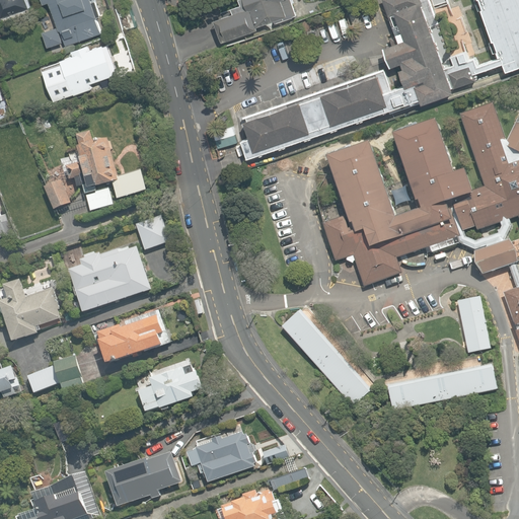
[(0,0),(0,17),(31,8),(28,0),(0,0)]
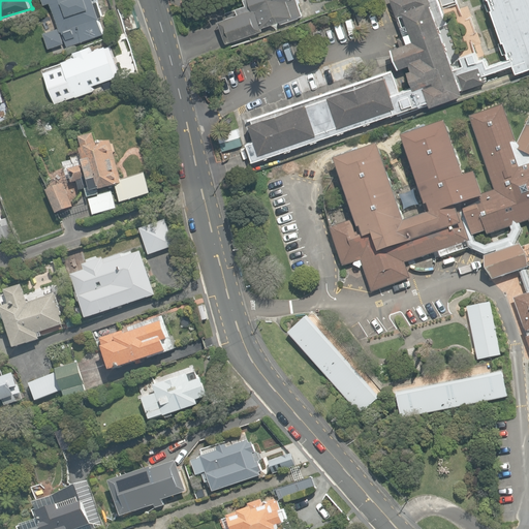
[(52,2),(66,47),(103,34),(98,20),(103,18),(97,0),(43,0),(44,4),(52,2)]
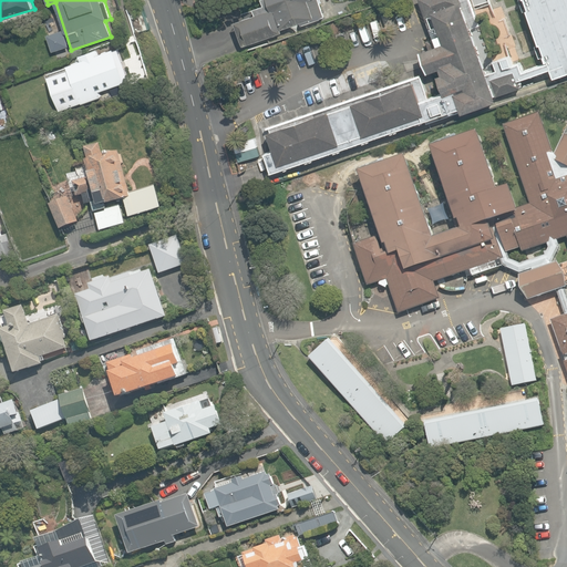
[(236,22),(244,47),(281,33),(280,30),(300,23),(300,27),(325,18),(318,0),(261,0),(264,6),(253,9),(256,16),(236,22)]
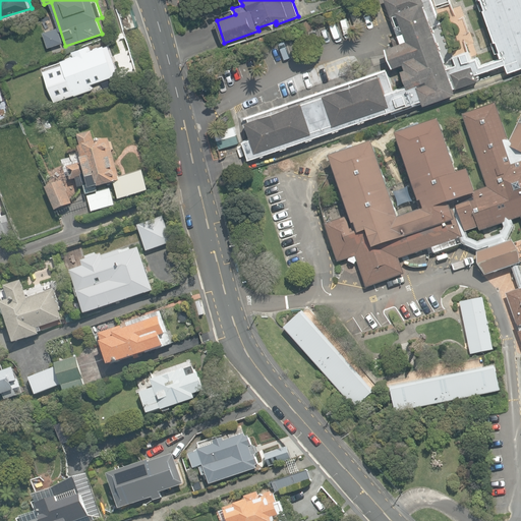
[(243,140),(249,158),(422,99),(423,105),(457,92),(456,89),(479,80),(476,73),(505,63),(508,71),(520,66),(520,0),(481,0),(502,58),(480,65),(477,57),(470,60),(467,51),(453,56),(456,65),(449,67),(422,0),(384,0),(396,37),(391,39),(393,46),(387,47),(393,66),(405,63),(407,68),(402,69),(406,84),(392,90),(385,68),(244,116),(251,137),(243,140)]
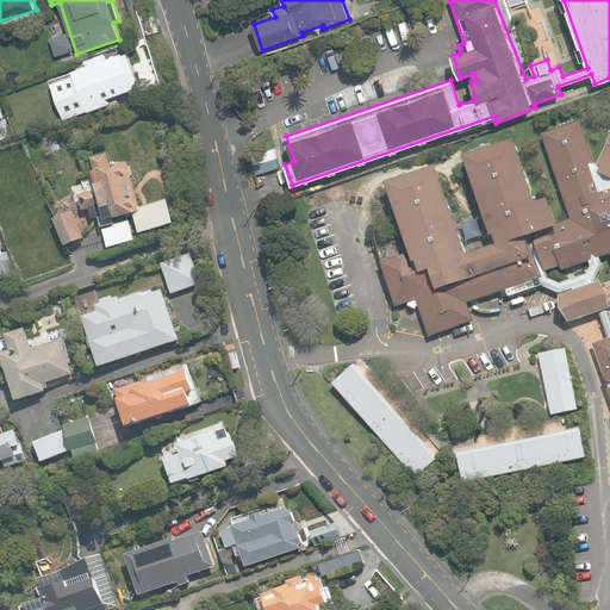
[(50,38),(56,55),(74,50),(68,32),(50,38)]
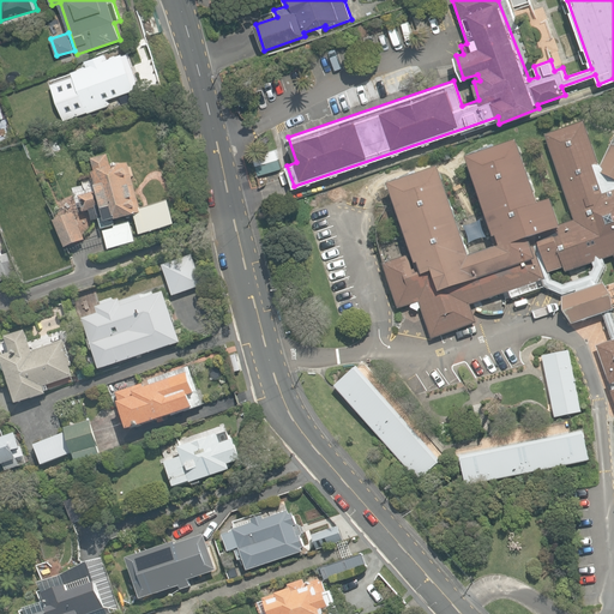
[(68,102),(74,116),(108,106),(107,100),(134,90),(131,78),(136,77),(132,64),(126,65),(121,54),(108,59),(106,53),(88,59),(89,66),(73,71),(82,97),(68,102)]
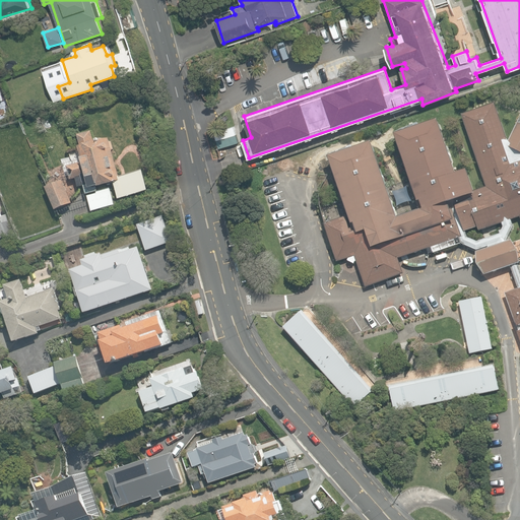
[(11,100),(15,114),(25,111),(20,96),(11,100)]
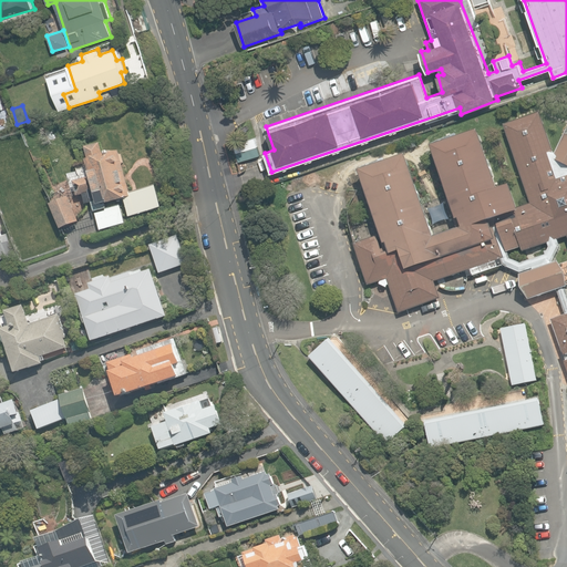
[(566,126),(564,125),(554,153),(538,113),(502,124),(528,204),(519,207),(509,185),(501,188),(478,132),(434,151),(457,220),(452,223),(455,230),(434,237),(404,155),(357,171),(379,238),(357,246),(370,287),(390,279),(400,313),(442,300),(436,280),(465,270),(467,277),(503,266),(519,274),(527,299),(557,290),(564,315),(550,321),(566,369),(566,126)]
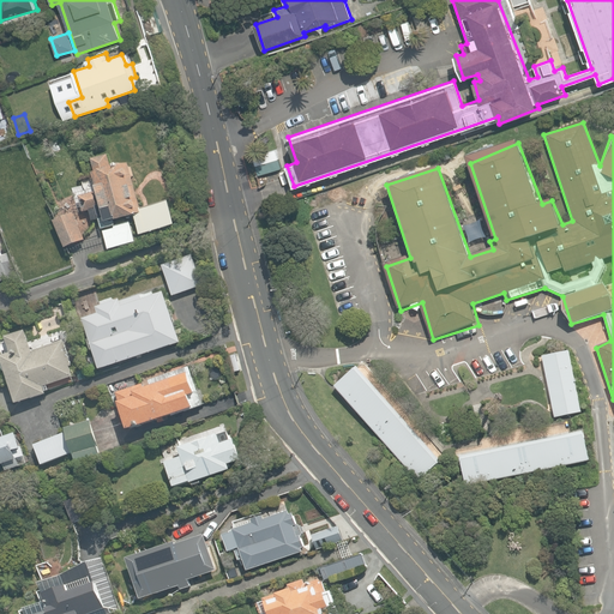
[(98,220),(107,251),(137,242),(130,220),(136,218),(140,236),(176,227),(169,200),(140,209),(128,164),(110,169),(107,155),(91,160),(96,174),(91,175),(96,192),(79,197),(84,212),(90,211),(92,222),(98,220)]
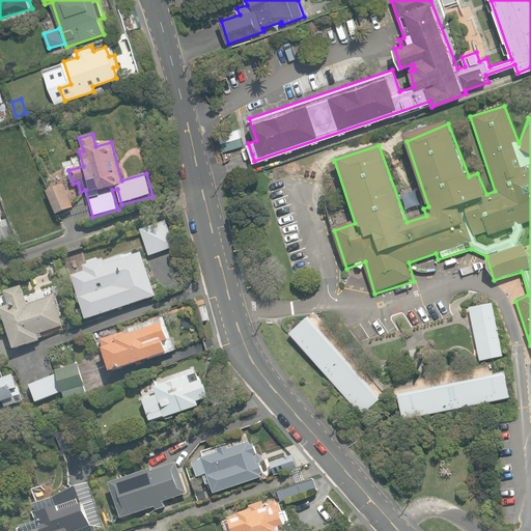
[(47,191),(58,217),(75,210),(64,185),(47,191)]
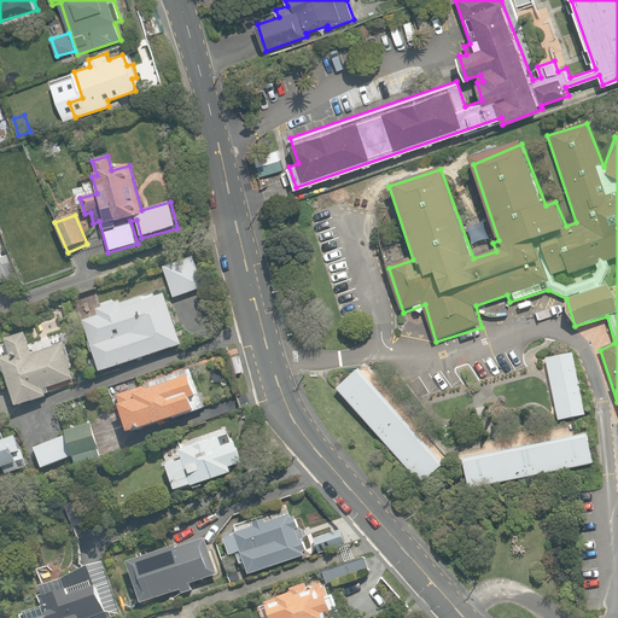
[(0,283),(16,278),(9,256),(3,258),(0,251),(0,245),(0,243),(0,283)]
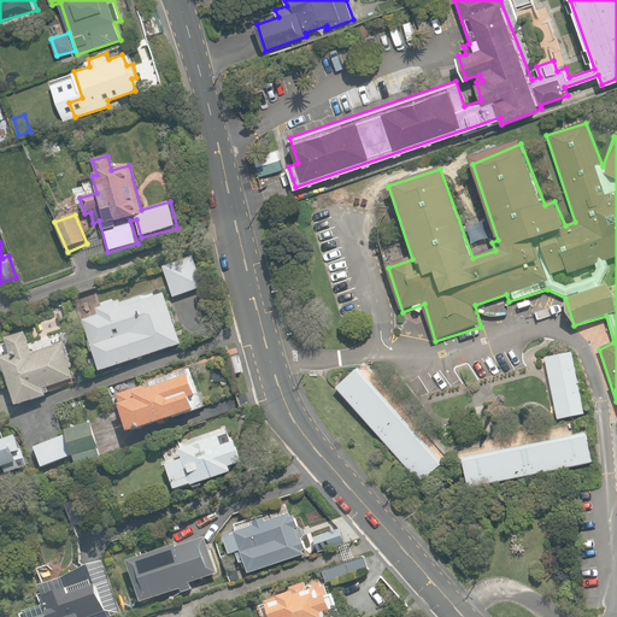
[(83,322),(103,374),(182,346),(165,297),(182,292),(175,271),(158,277),(164,294),(146,300),(145,295),(123,304),(122,301),(98,310),(99,316),(83,322)]
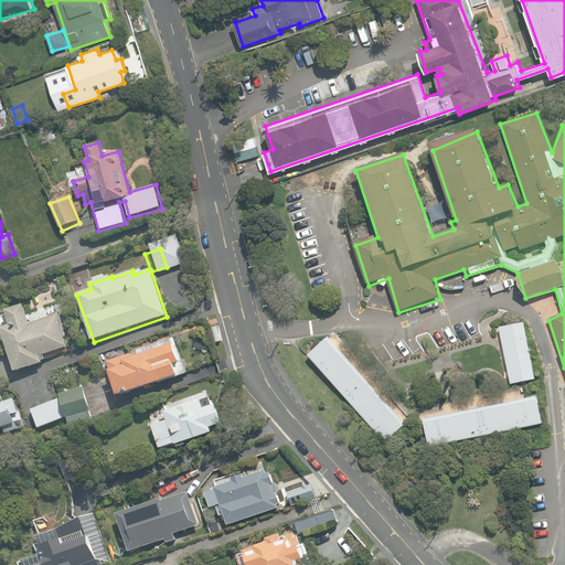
[(1,329),(16,372),(42,363),(41,358),(67,349),(64,338),(67,337),(59,313),(29,323),(23,305),(6,311),(10,326),(1,329)]
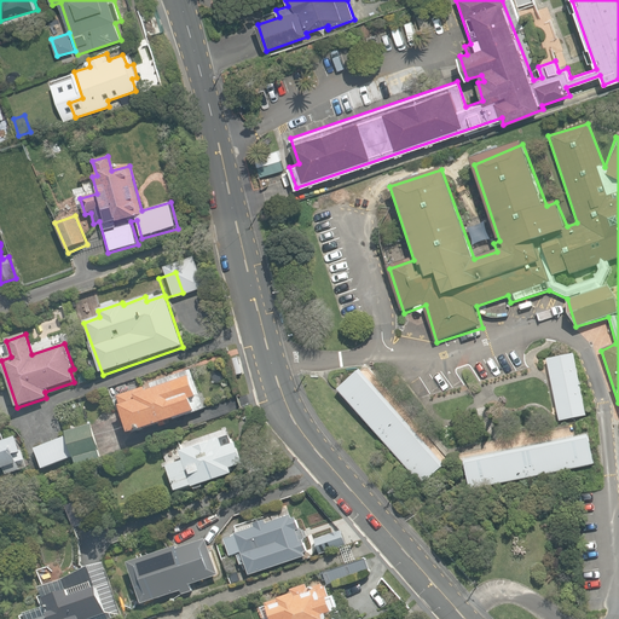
[(547,359),(560,421),(588,415),(574,354),(547,359)]
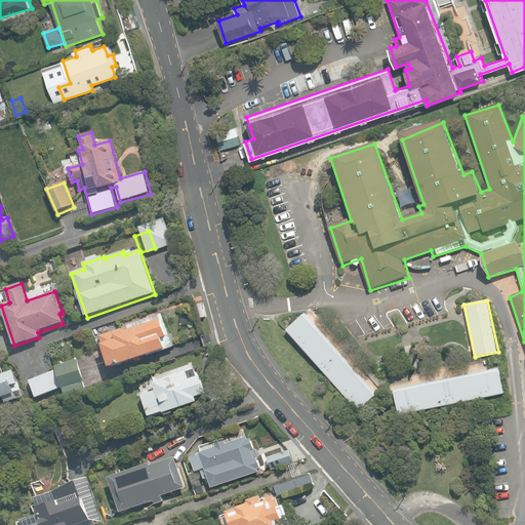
[(173,347),(162,315),(128,326),(129,331),(124,333),(122,329),(99,336),(110,368),(173,347)]
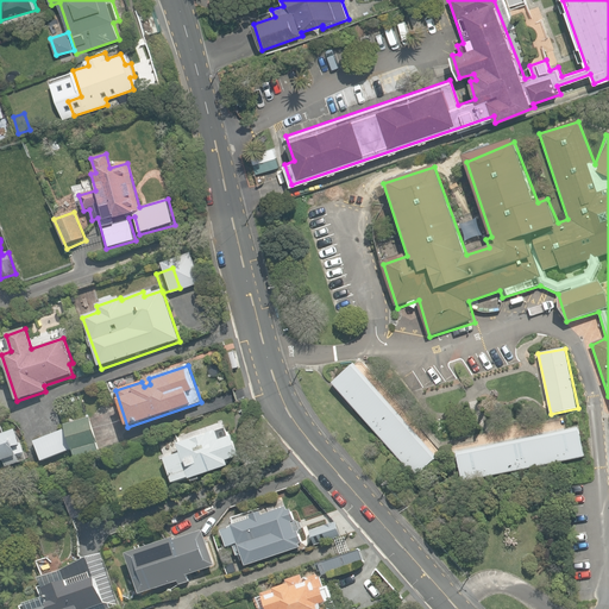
[(332,384),(415,477),(435,459),(351,368),(332,384)]
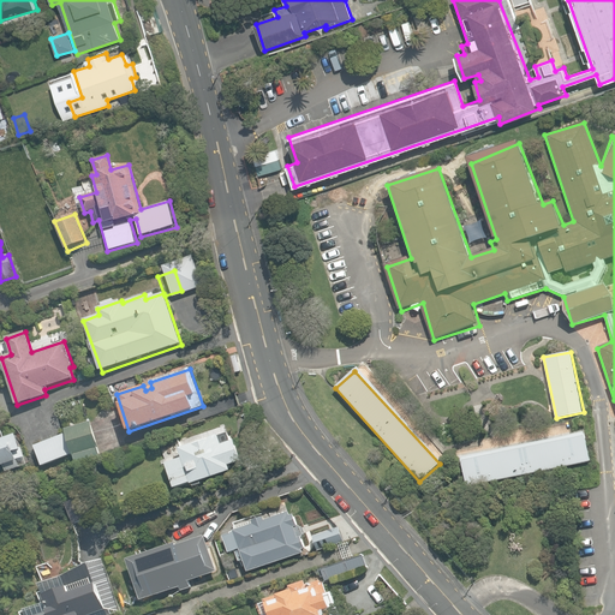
[(34,446),(42,466),(71,455),(73,464),(101,457),(91,422),(64,429),(65,433),(34,446)]
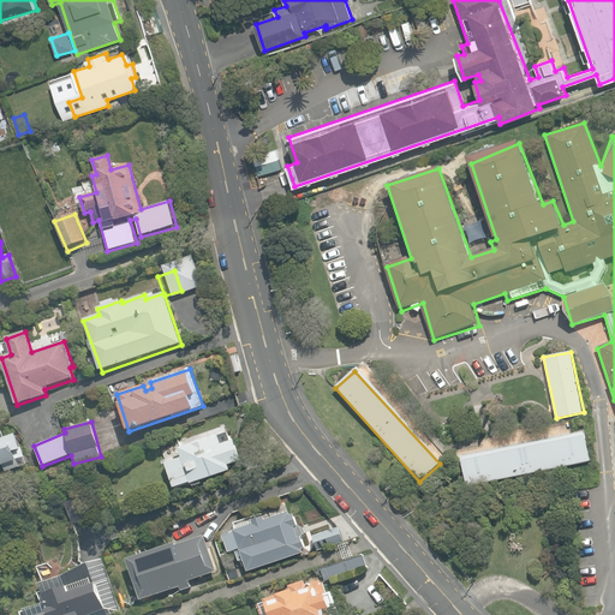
[(460,454),(467,488),(591,463),(584,429),(563,434),(565,435),(471,453),(460,454)]
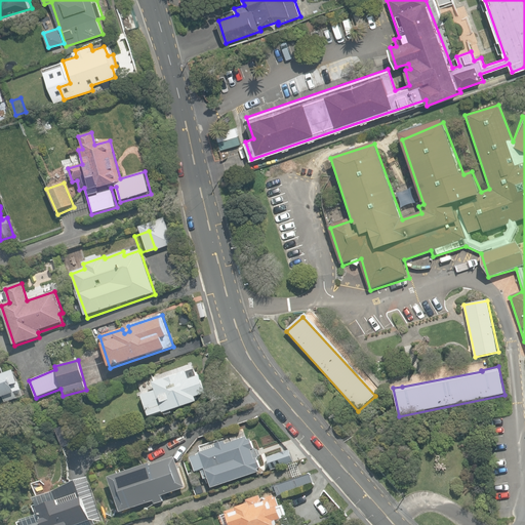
[(0,399),(16,394),(14,387),(19,385),(14,370),(0,375),(0,399)]
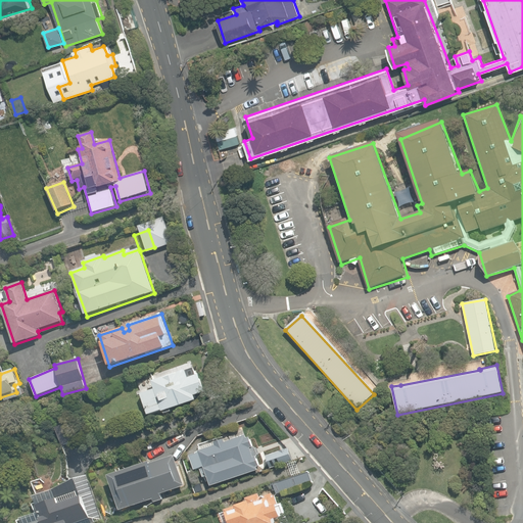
[(142,395),(149,416),(195,401),(194,396),(204,393),(199,375),(196,376),(194,369),(152,382),(155,391),(142,395)]
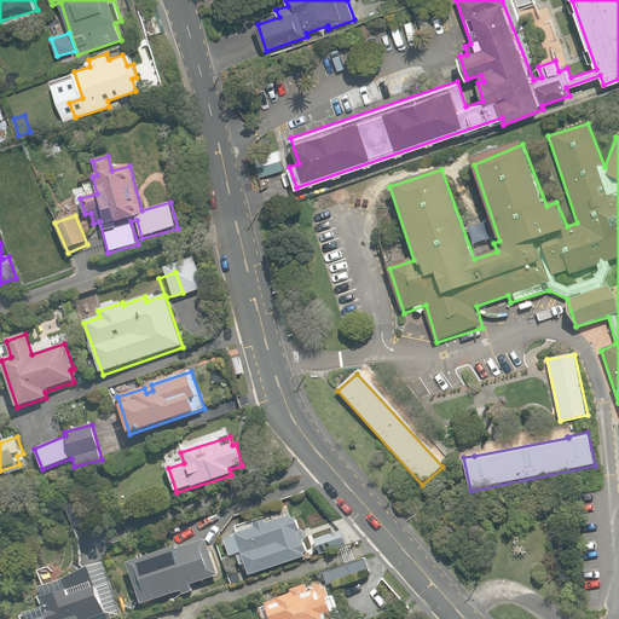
[(67,507),(74,527),(88,522),(81,502),(67,507)]
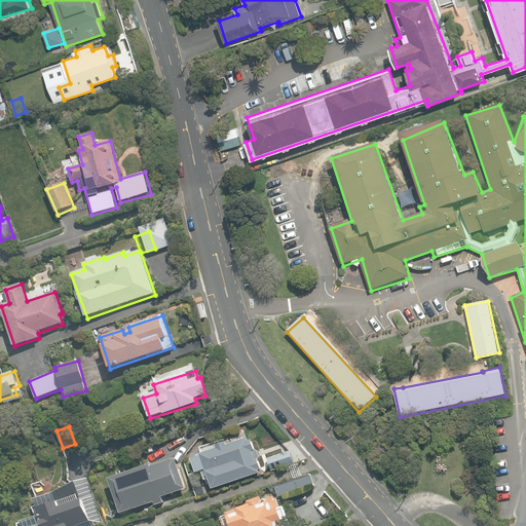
[(210,476),(214,488),(262,472),(258,460),(261,459),(258,450),(255,451),(251,440),(249,441),(248,438),(199,453),(200,456),(191,459),(196,473),(201,471),(203,478),(210,476)]
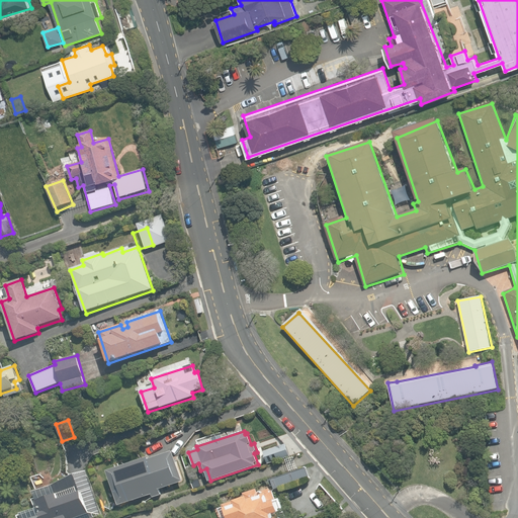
[(265,459),(267,464),(289,456),(285,444),(263,452),(264,456),(265,459)]
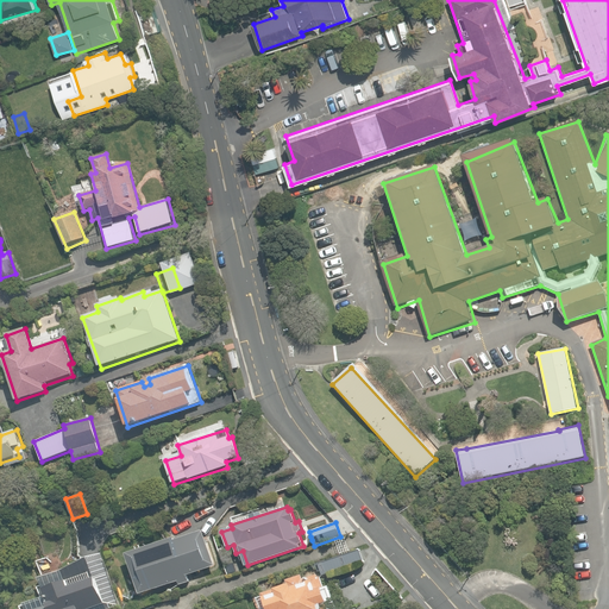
[(126,554),(139,595),(177,582),(179,585),(188,582),(187,576),(214,566),(202,531),(174,540),(174,538),(126,554)]
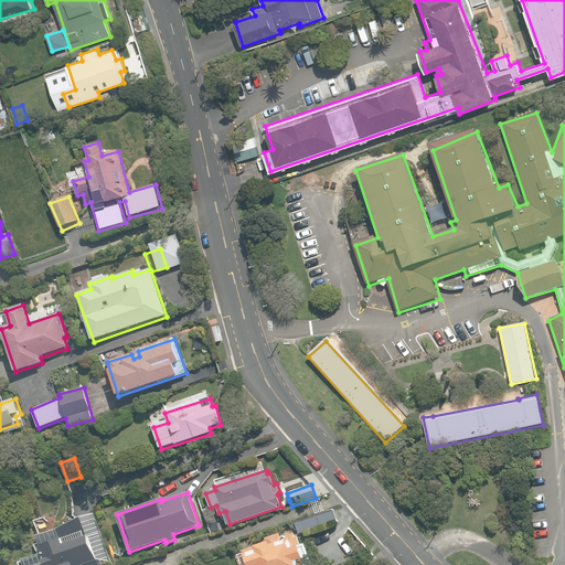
[(296,523),(299,533),(338,521),(334,510),(296,523)]
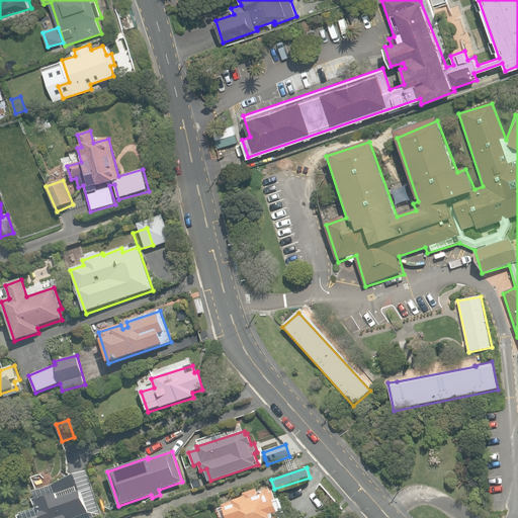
[(31,517),(74,517),(88,513),(89,517),(91,517),(100,515),(85,470),(70,473),(70,476),(50,486),(54,495),(35,501),(40,515),(31,517)]
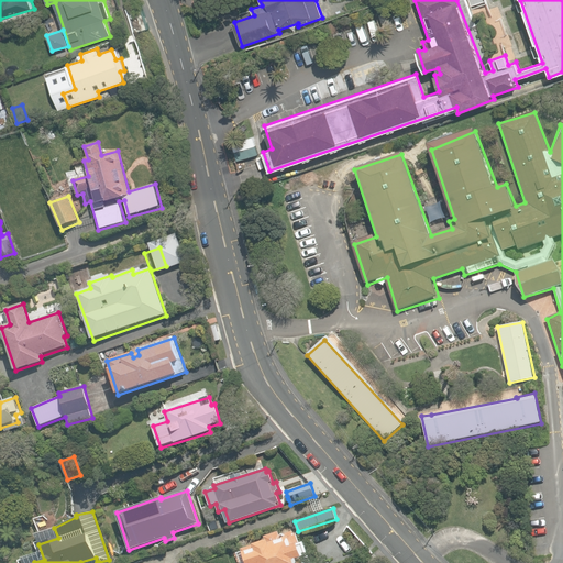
[(241,549),(245,562),(304,562),(302,559),(310,556),(305,541),(299,542),(297,533),(295,533),(294,531),(287,533),(280,536),(279,531),(264,537),(266,541),(241,549)]
